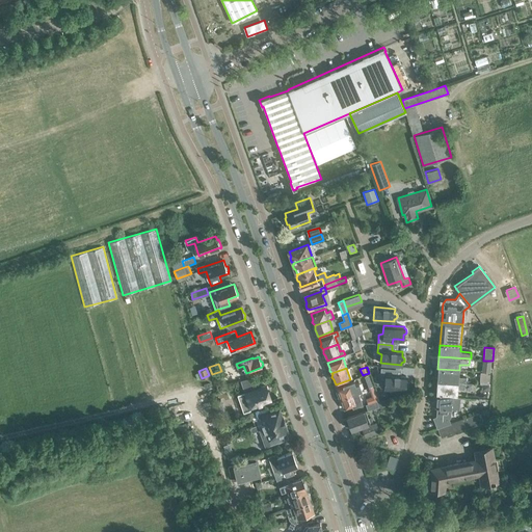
[(384,378),(384,388),(405,389),(405,387),(406,387),(407,386),(408,383),(407,382),(407,381),(405,380),(405,375),(395,375),(395,369),(381,368),(380,377),(384,378)]
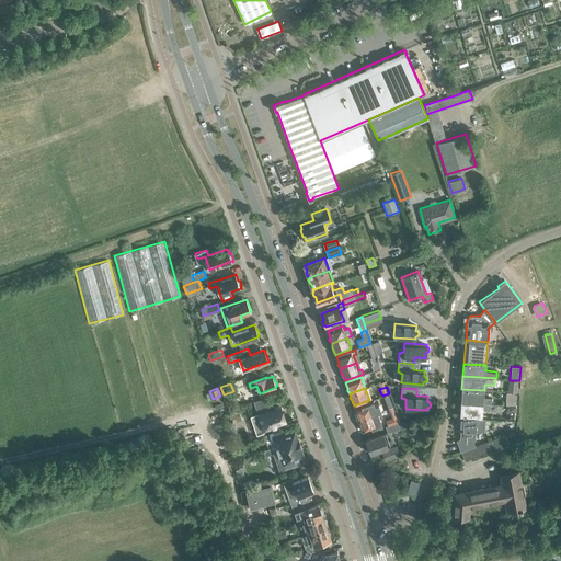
[(484,390),(461,389),(461,402),(490,404),(490,402),(488,401),(488,397),(483,396),(484,390)]
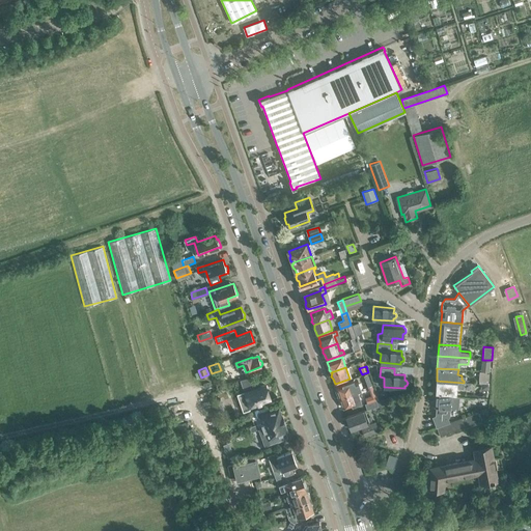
[(479,371),(478,381),(487,382),(488,372),(479,371)]
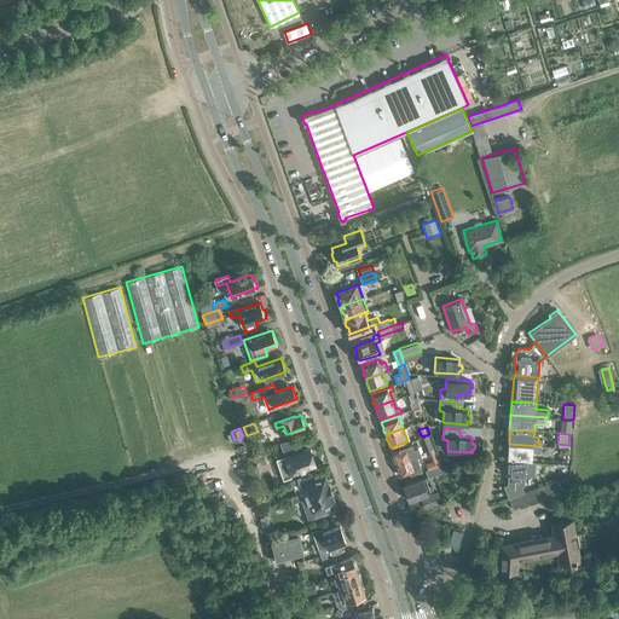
[(424,435),(431,450),(434,449),(429,434),(424,435)]
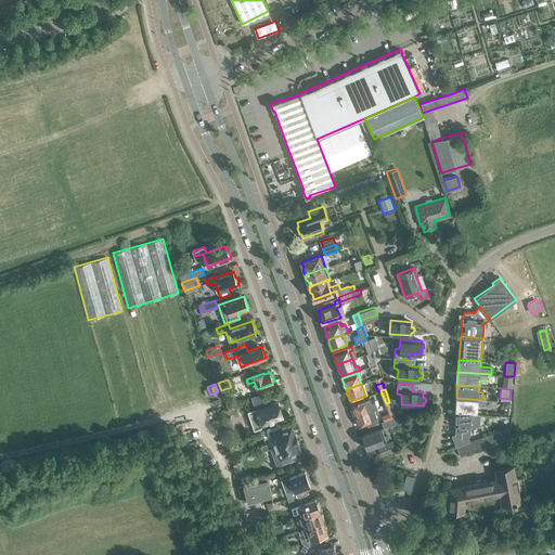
[(356,415),(371,409),(377,407),(375,399),(371,401),(370,397),(351,403),(352,409),(351,409),(353,414),(355,413),(356,415)]
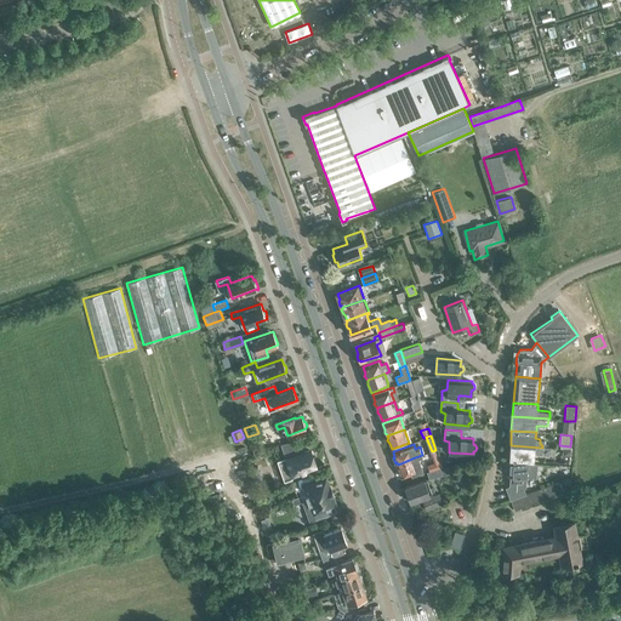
[(510,459),(530,461),(534,461),(534,454),(542,455),(542,448),(511,445),(510,459)]
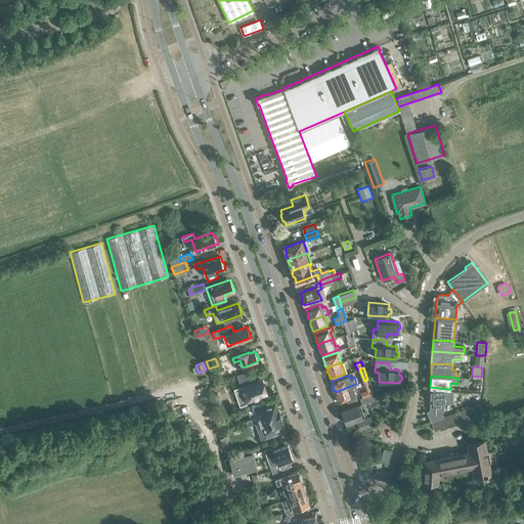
[(249,379),(239,382),(242,387),(235,389),(241,404),(249,401),(249,399),(266,393),(262,380),(251,384),(249,379)]
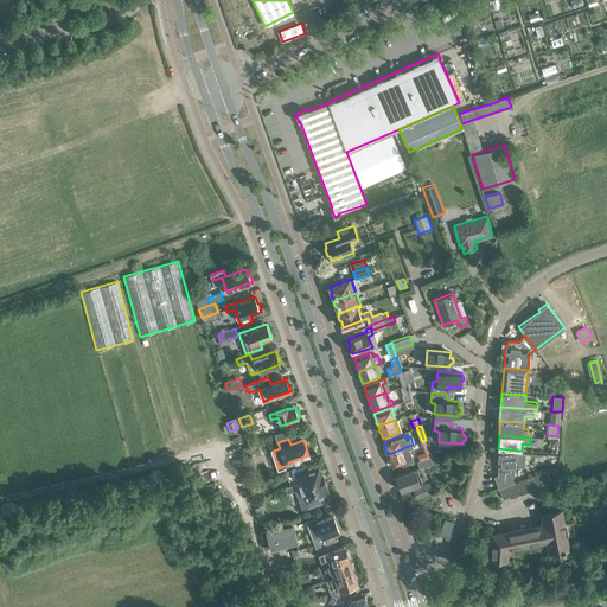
[(250,447),(251,452),(253,455),(267,452),(264,443),(250,447)]
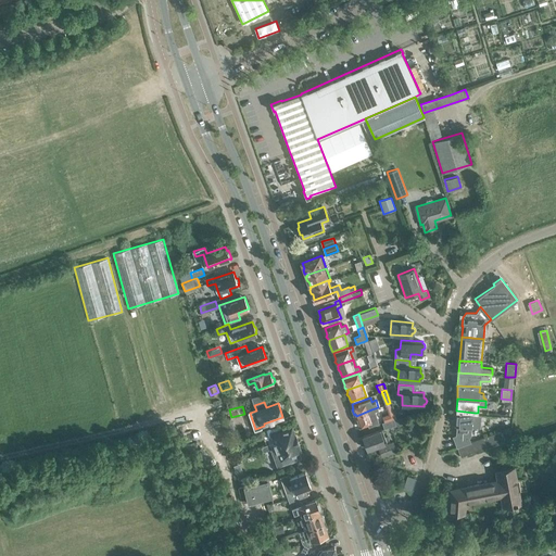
[(371,409),(356,416),(359,427),(375,421),(371,409)]
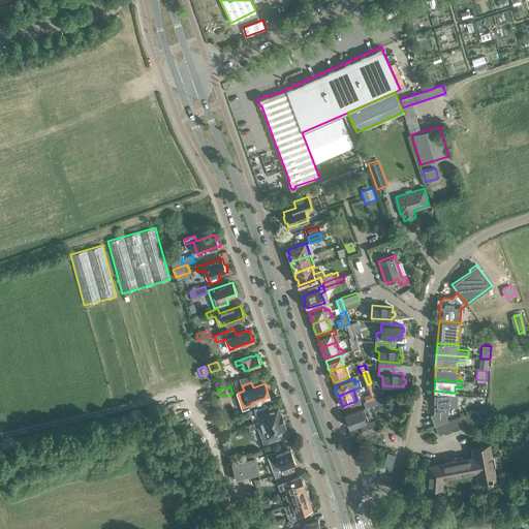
[(433,405),(448,406),(456,407),(457,395),(452,395),(452,393),(434,391),(433,405)]
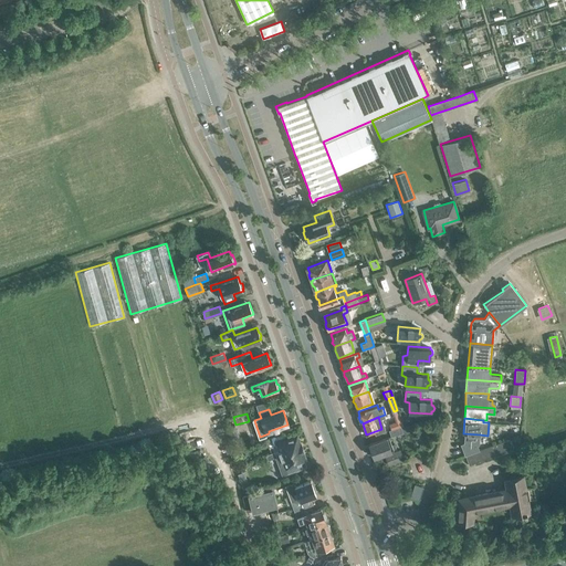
[(391,429),(400,427),(404,426),(401,420),(401,419),(389,423),(391,429)]
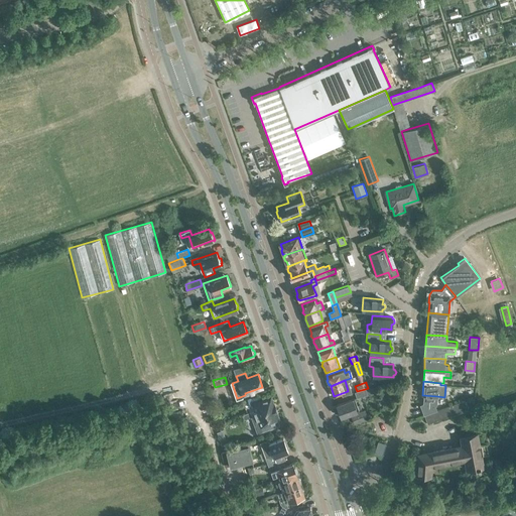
[(357,398),(367,394),(365,389),(357,391),(355,392),(357,398)]
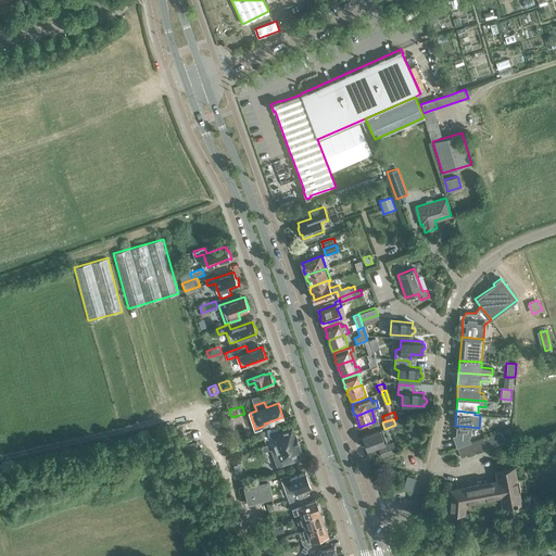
[(273,434),(276,442),(262,446),(264,452),(295,441),(291,428),(273,434)]
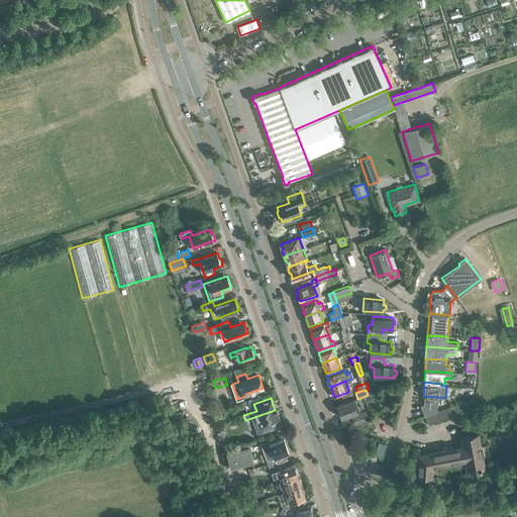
[(359,410),(355,399),(337,405),(338,406),(337,407),(340,417),(342,416),(342,417),(359,410)]
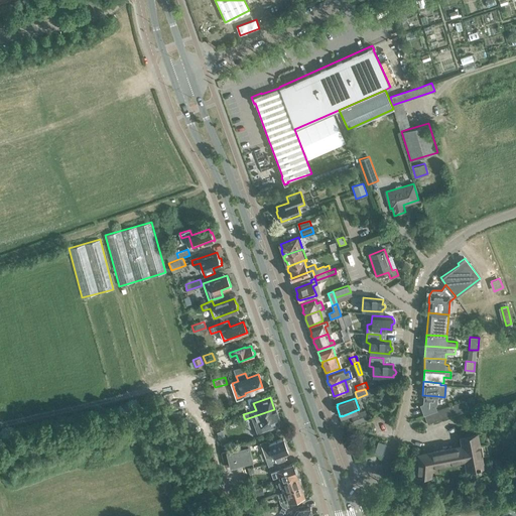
[(450,416),(468,410),(464,400),(436,410),(433,401),(431,401),(421,405),(427,423),(450,415),(450,416)]
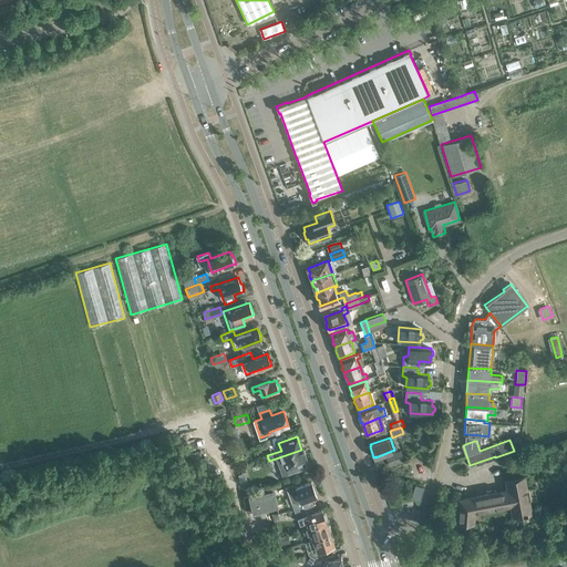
[(306,462),(301,450),(269,461),(270,466),(285,461),(288,468),(289,474),(306,467),(305,462),(306,462)]
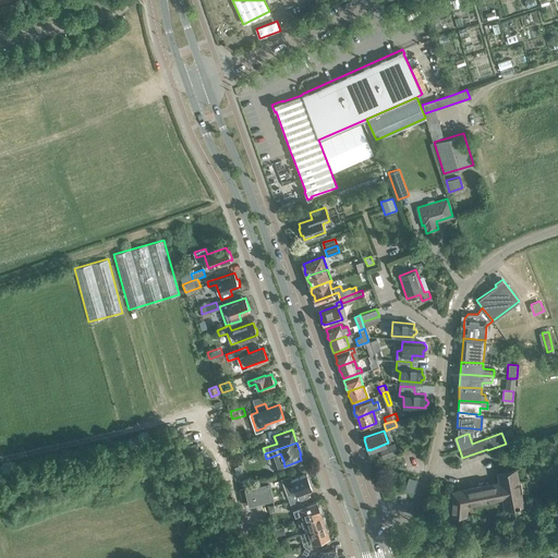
[(395,444),(378,449),(383,460),(399,453),(395,444)]
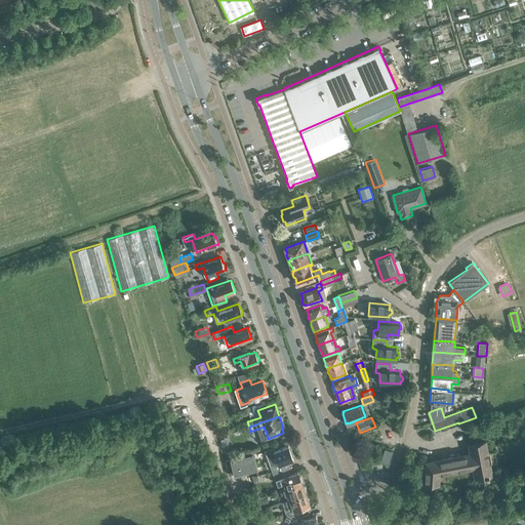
[(475,477),(492,474),(486,441),(469,444),(471,453),(426,461),(425,473),(417,473),(417,482),(439,484),(440,475),(465,470),(465,473),(469,472),(468,470),(473,469),(475,477)]
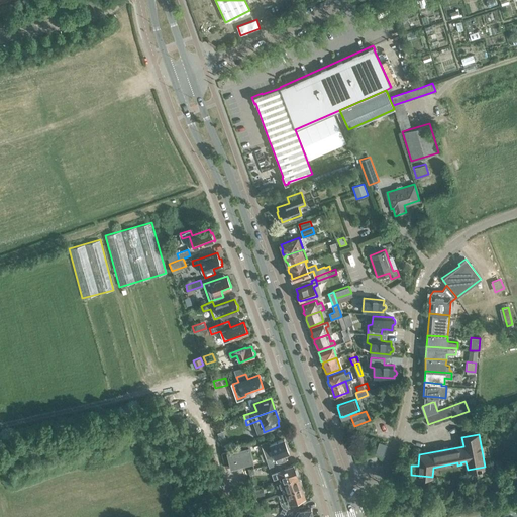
[(227,445),(225,437),(219,439),(222,447),(227,445)]
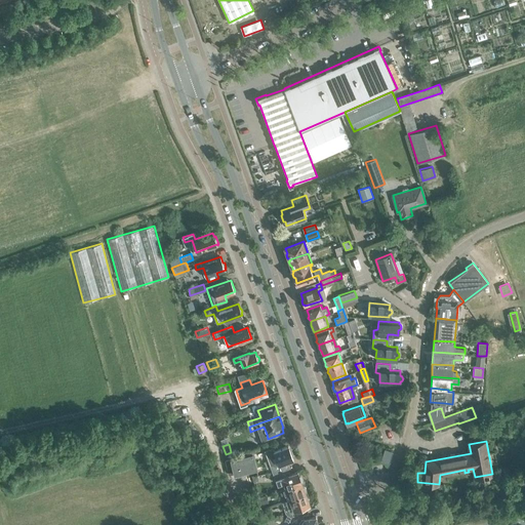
[(272,467),(274,473),(287,468),(287,469),(290,467),(287,461),(293,458),(293,457),(294,457),(292,451),(290,452),(288,445),(269,452),(274,467),(272,467)]
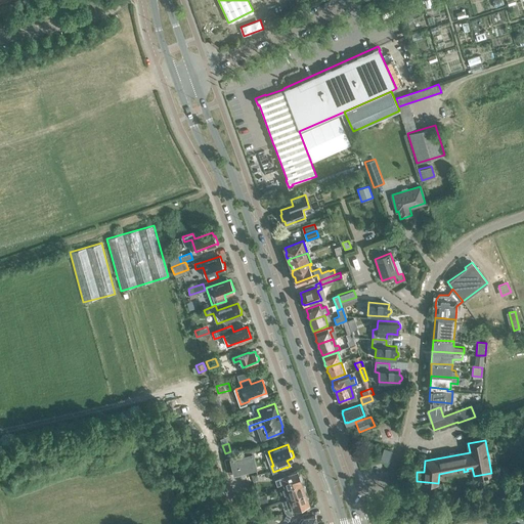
[(381,460),(383,460),(388,462),(392,450),(384,448),(381,460)]
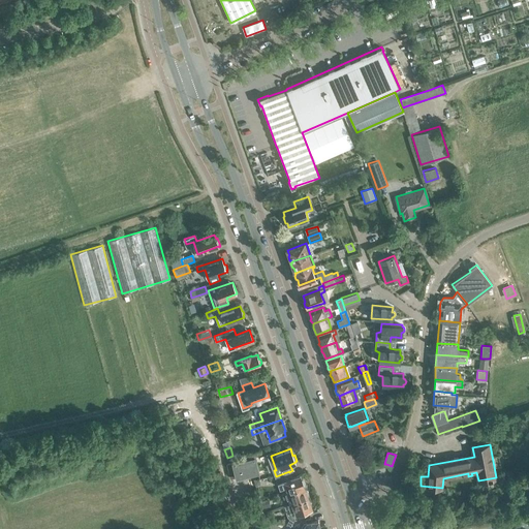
[(227,464),(230,478),(258,471),(255,458),(227,464)]
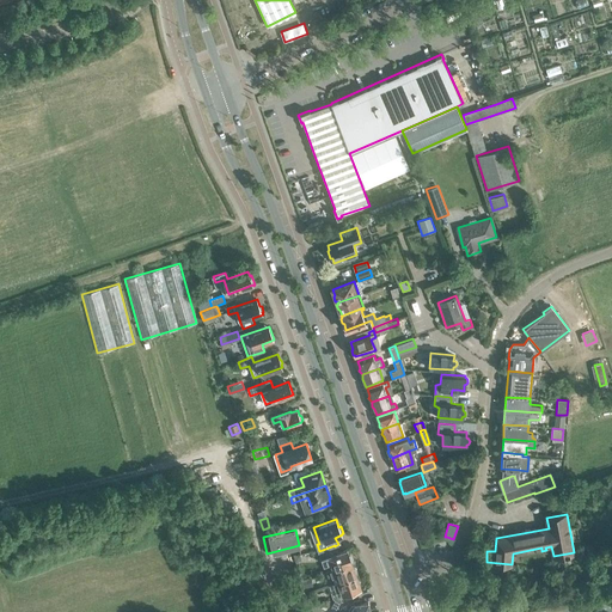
[(324,564),(326,563),(330,562),(334,569),(352,562),(354,561),(350,554),(349,555),(347,550),(337,554),(335,546),(335,545),(319,551),(324,564)]
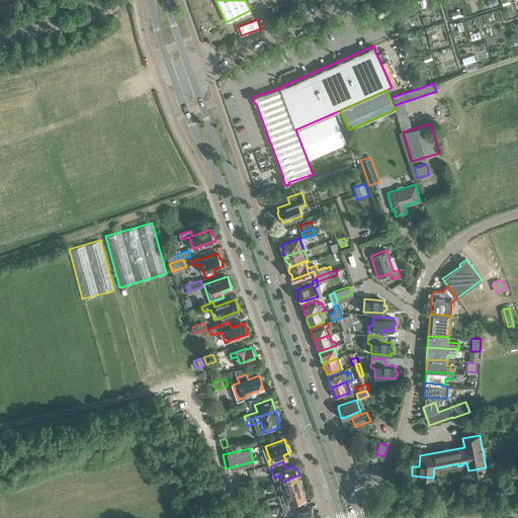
[(299,480),(297,476),(282,482),(276,484),(278,489),(280,488),(282,494),(304,486),(301,481),(299,480)]
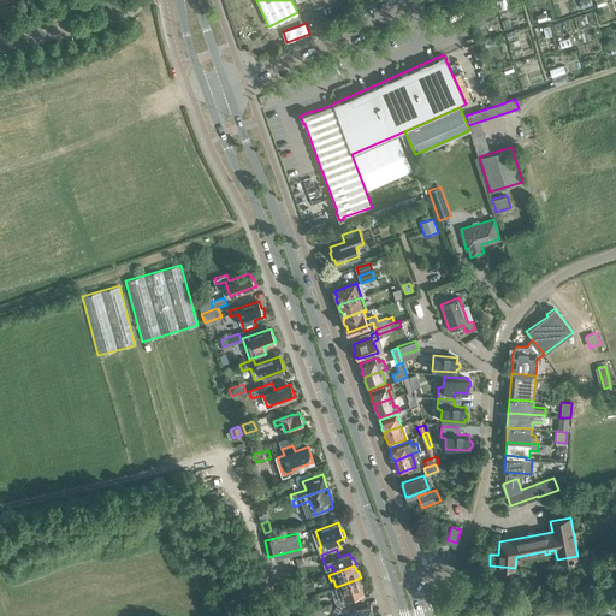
[(362,584),(361,578),(336,587),(338,594),(333,596),(336,603),(341,606),(344,605),(342,599),(363,592),(361,586),(362,584)]
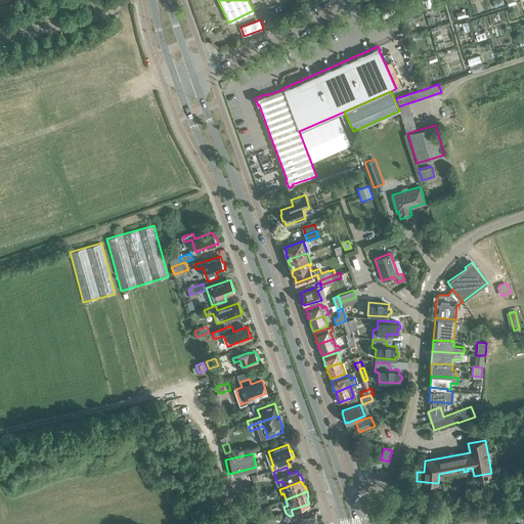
[(257,497),(259,504),(268,501),(265,494),(257,497)]
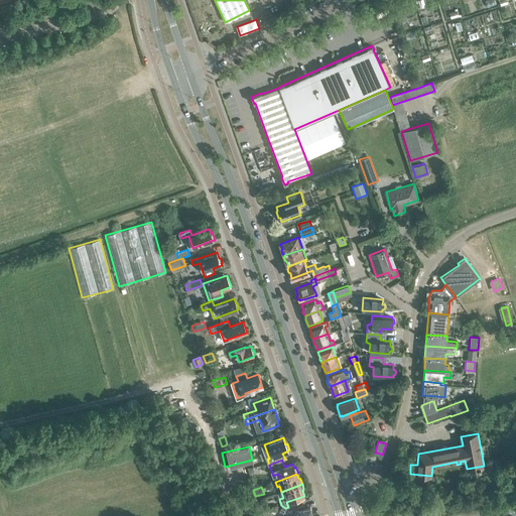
[(294,515),(312,515),(310,508),(304,509),(303,505),(298,506),(299,509),(294,515)]
